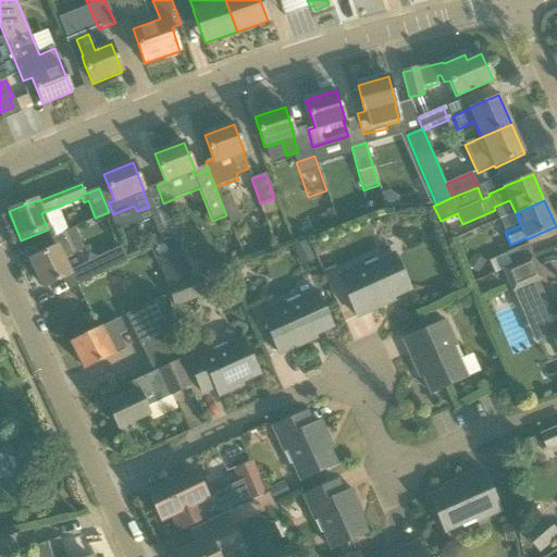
[(176,236),(166,211),(152,218),(161,242),(176,236)]
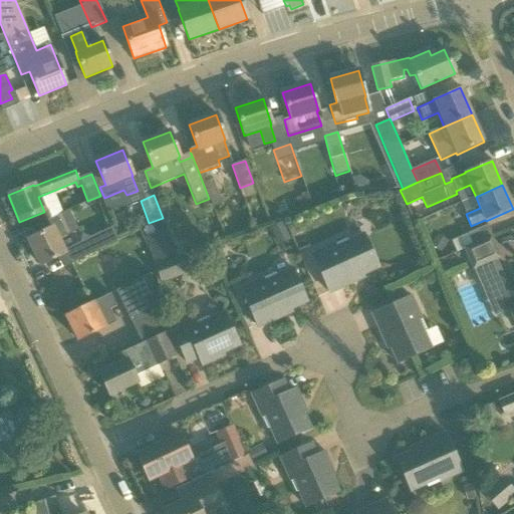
[(68,211),(47,221),(51,228),(27,240),(40,266),(65,254),(58,240),(77,230),(68,211)]
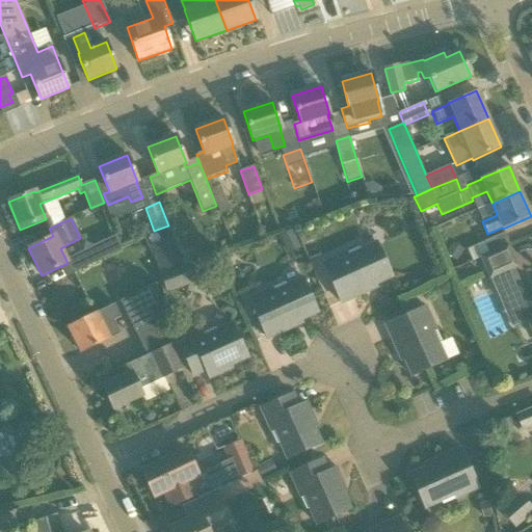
[(291,230),(278,236),(286,250),(298,244),(291,230)]
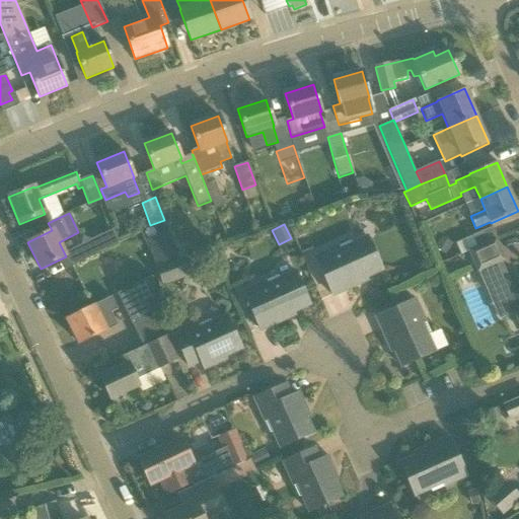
[(477,247),(498,238),(493,227),(472,236),(477,247)]
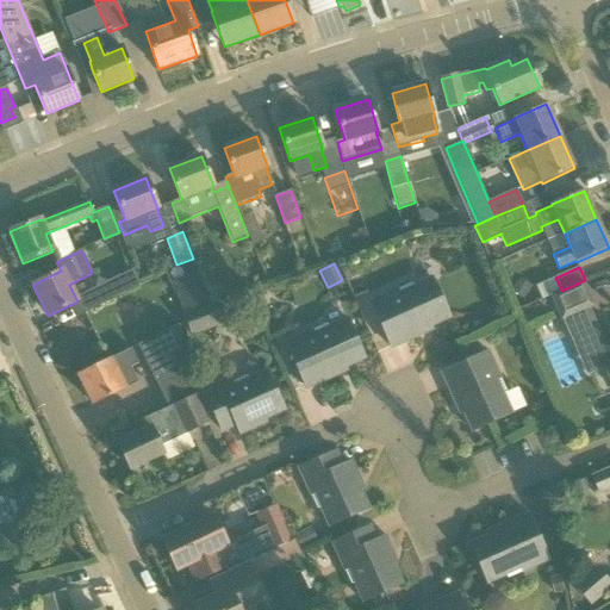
[(134,271),(107,282),(114,298),(141,286),(134,271)]
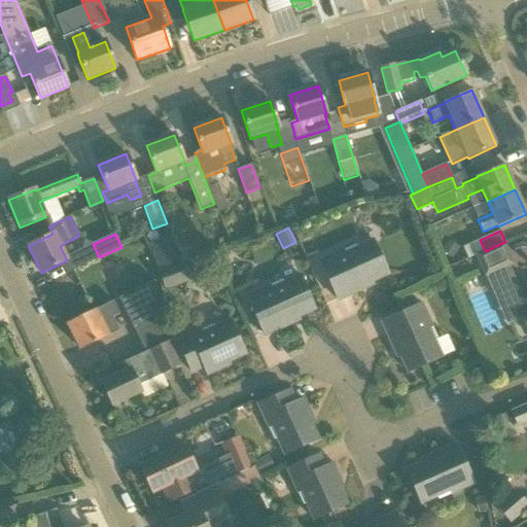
[(172,241),(150,249),(160,271),(180,262),(172,241)]
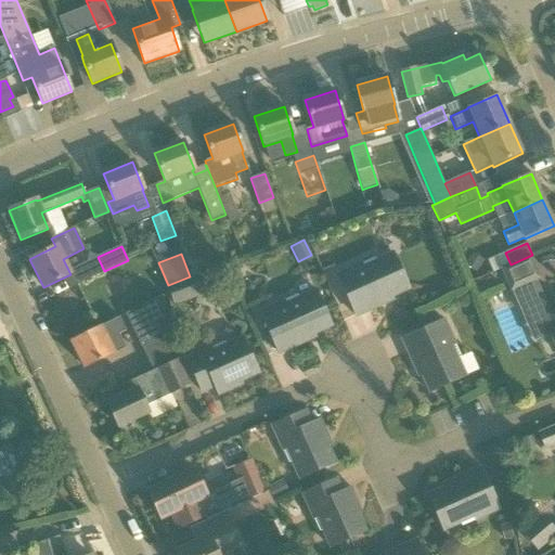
[(336,274),(356,317),(385,304),(384,300),(409,289),(392,254),(375,261),(373,257),(336,274)]
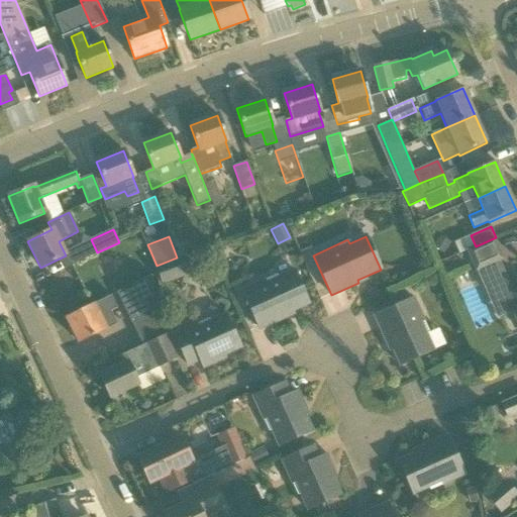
[(514,302),(516,309),(516,290),(512,293),(498,262),(502,260),(494,239),(470,249),(479,270),(480,269),(491,295),(502,290),(509,305),(514,302)]
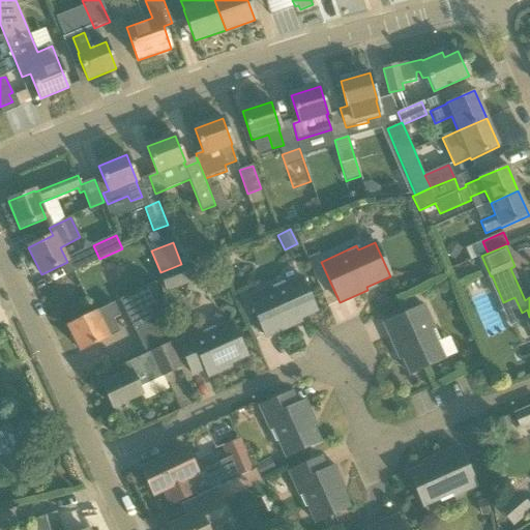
[(182,286),(176,268),(159,274),(166,292),(182,286)]
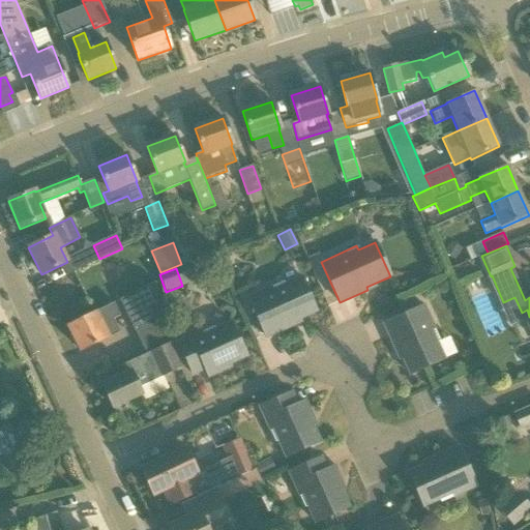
[(247,298),(266,339),(294,326),(292,323),(317,312),(300,276),(284,285),(283,282),(247,298)]
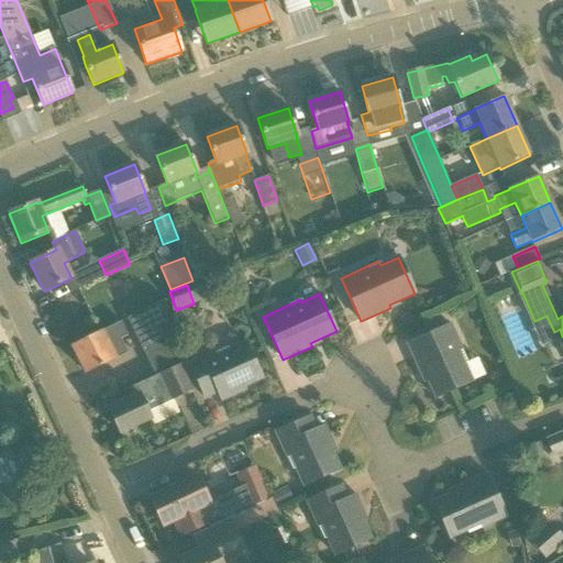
[(153,324),(134,333),(145,355),(168,343),(165,300),(146,310),(153,324)]
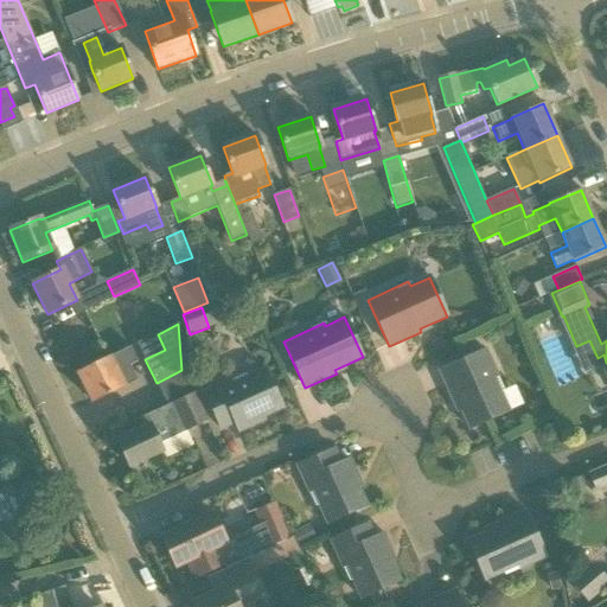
[(110,358),(77,374),(93,403),(125,387),(117,372),(139,362),(131,347),(110,357),(110,358)]
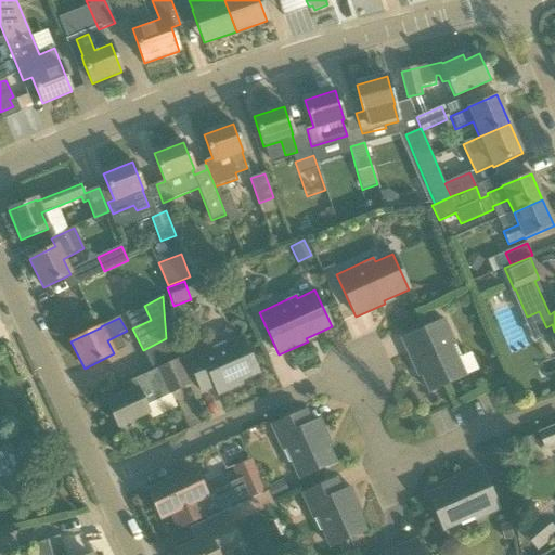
[(465,376),(465,375),(457,360),(461,358),(443,320),(401,339),(414,369),(417,368),(429,392),(465,376)]
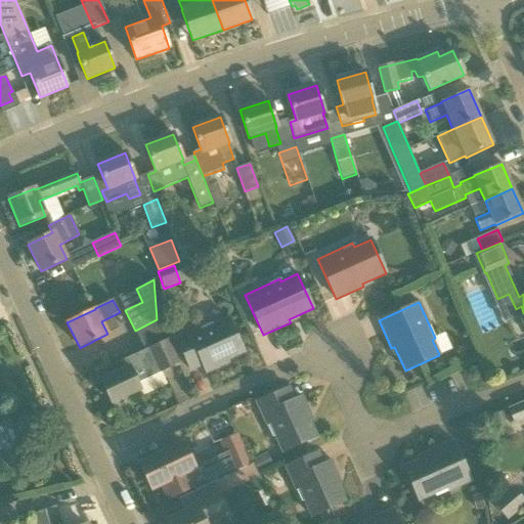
[(212,322),(176,339),(190,370),(203,365),(206,374),(221,366),(220,363),(244,353),(228,318),(213,325),(212,322)]
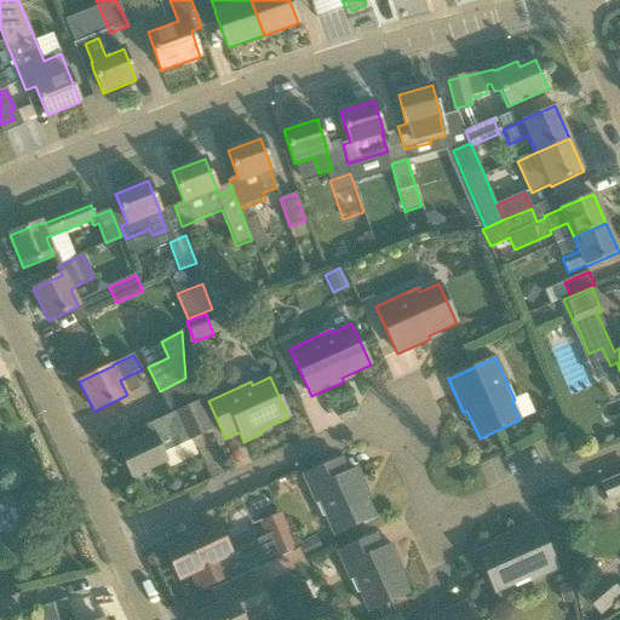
[(187,436),(189,442),(210,432),(195,403),(130,434),(135,442),(119,449),(132,478),(166,463),(162,454),(178,447),(174,441),(187,436)]
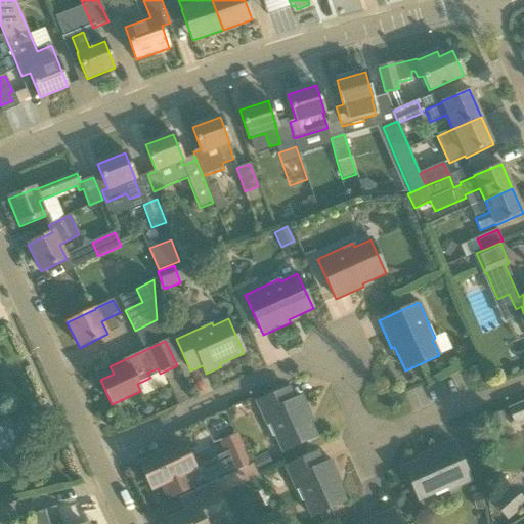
[(308,412),(302,397),(294,400),(288,388),(256,402),(271,438),(275,436),(282,452),(316,437),(305,413),(308,412)]
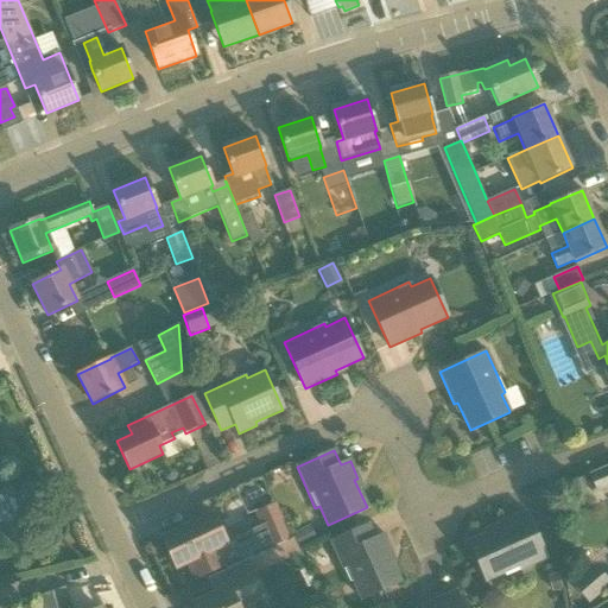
[(607,467),(594,473),(602,491),(607,487),(607,467)]
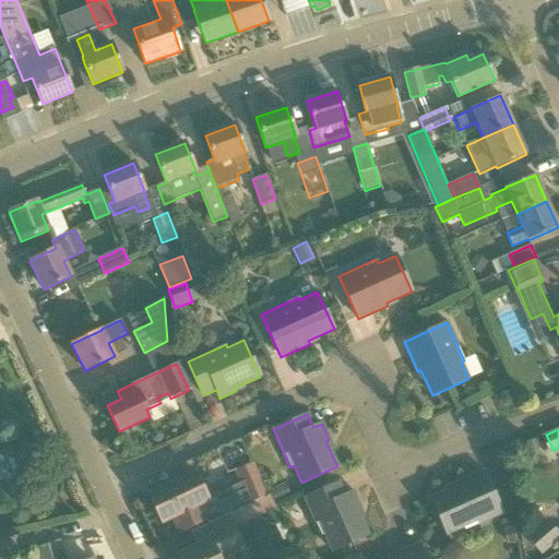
[(235,471),(249,503),(268,496),(253,463),(235,471)]
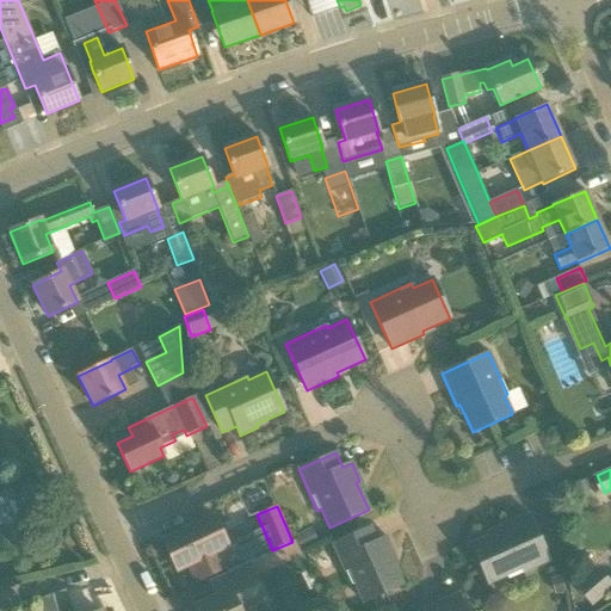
[(549,561),(529,514),(497,529),(498,532),(470,545),(488,584),(506,576),(508,580),(549,561)]
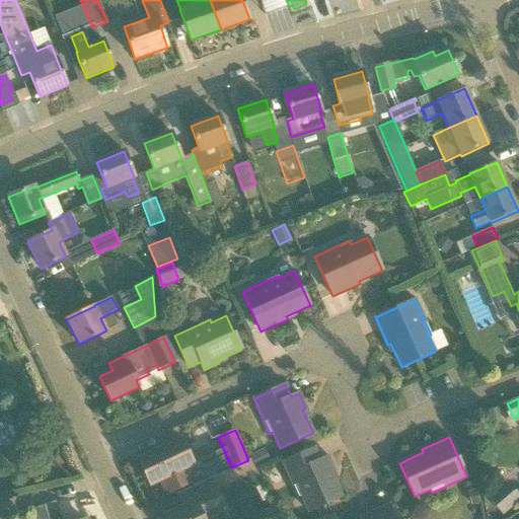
[(181,438),(173,442),(137,459),(150,486),(160,482),(166,495),(192,483),(193,487),(213,476),(204,458),(193,463),(181,438)]
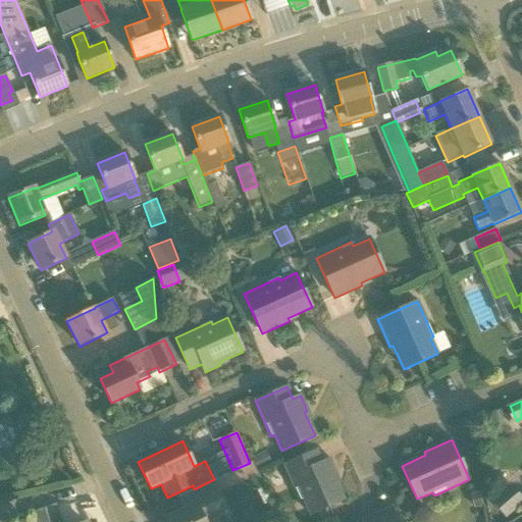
[(304,500),(310,514),(311,515),(344,500),(333,476),(336,475),(329,460),(321,463),(316,451),(284,465),(300,501),(304,500)]
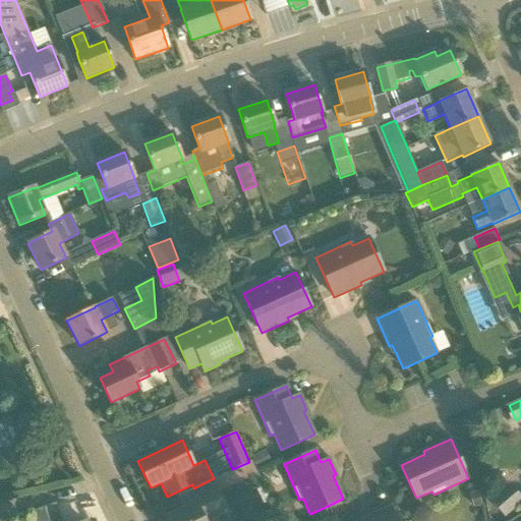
[(177,496),(183,509),(165,518),(166,520),(207,520),(226,512),(212,480),(177,496)]
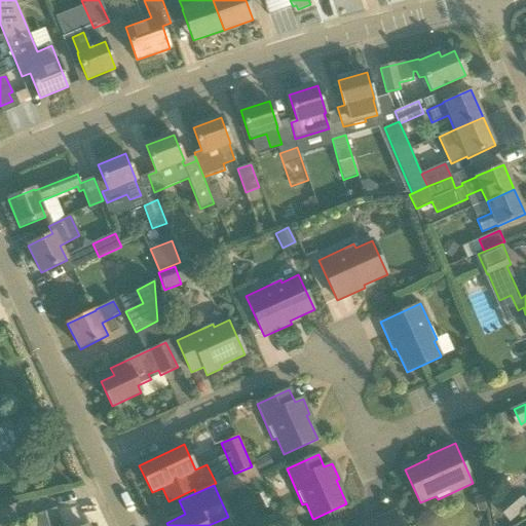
[(496,506),(509,521),(521,511),(509,495),(496,506)]
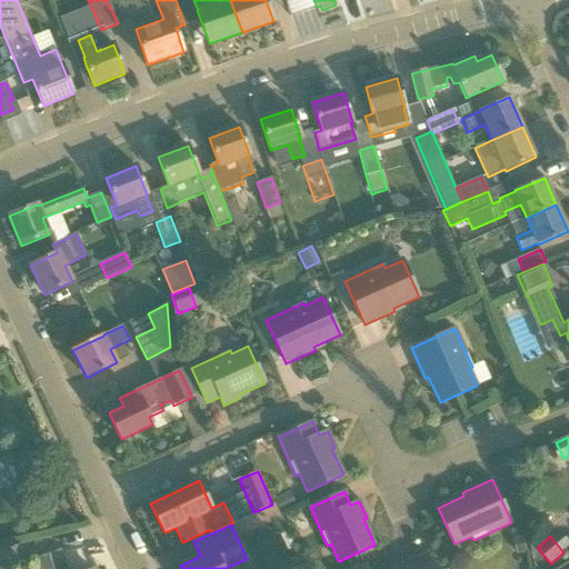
[(65,568),(59,551),(28,562),(30,568),(65,568)]
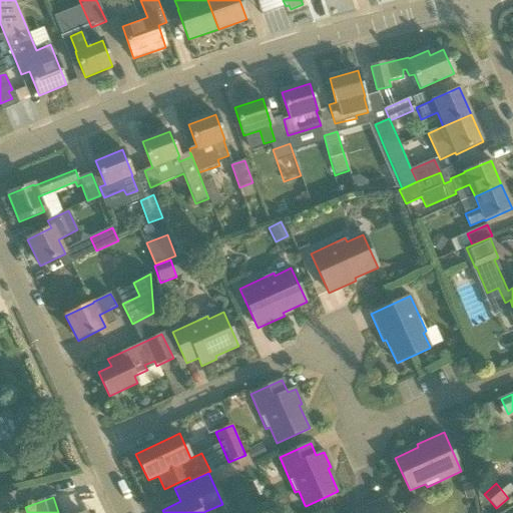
[(391,512),(385,499),(358,511),(358,512),(391,512)]
